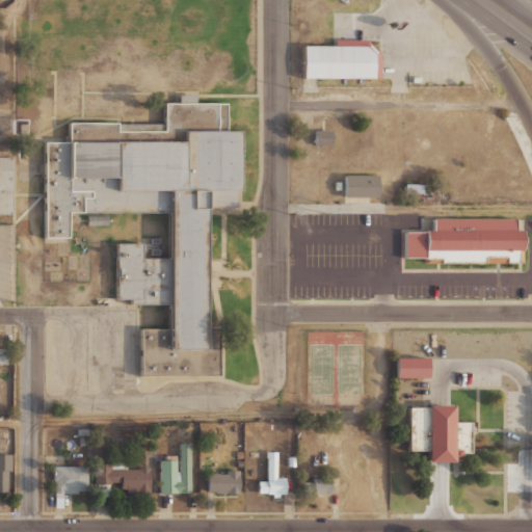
[(377,53),(377,78),(299,78),(299,46),(331,46),(331,40),(365,40),(377,53)]
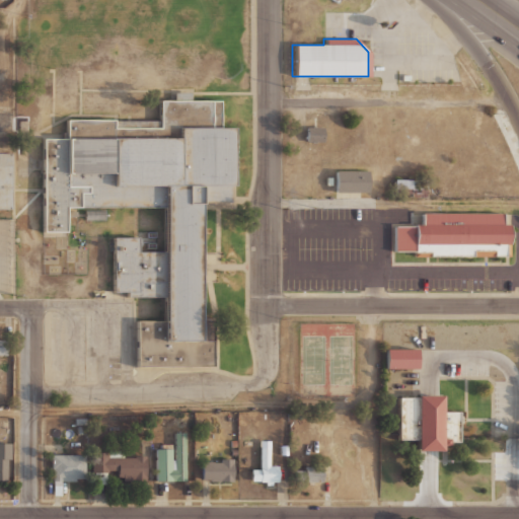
[(72,120),(72,138),(47,139),(48,232),(74,232),(74,207),(87,207),(87,193),(95,193),(94,183),(74,184),(74,174),(119,173),(119,187),(171,186),(171,250),(142,251),(142,236),(116,237),(117,290),(131,289),(131,297),(172,297),(173,320),(141,320),(142,365),(220,364),(219,328),(204,328),(203,200),(238,199),(237,129),(223,129),(223,101),(166,102),(167,129),(118,130),(118,120),(72,120)]
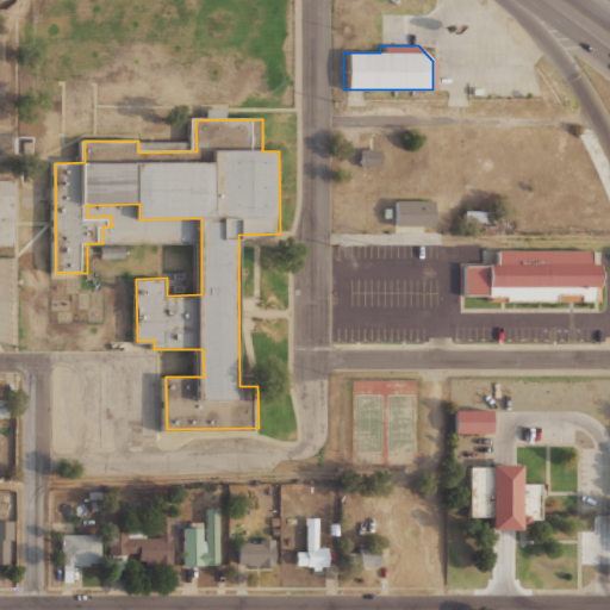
[(378,166),(360,166),(360,149),(378,149),(378,166)]
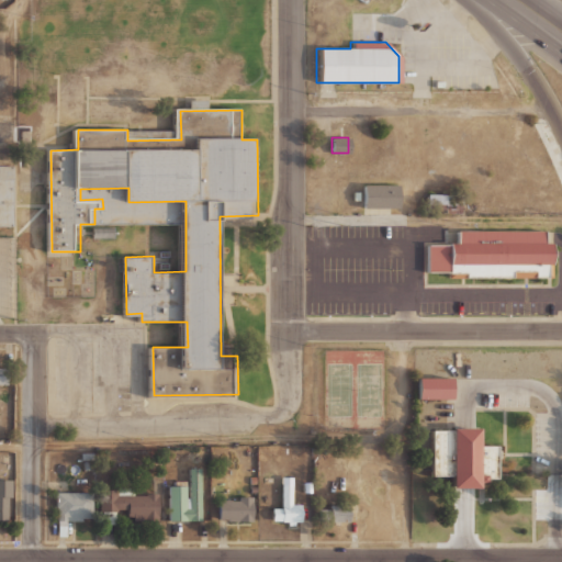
[(0,165),(0,228),(18,228),(18,165),(0,165)]
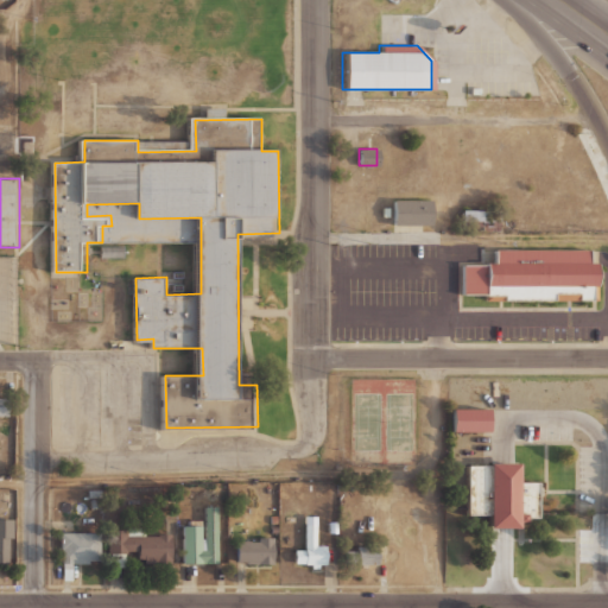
[(428,223),(390,223),(390,200),(428,200),(428,223)]
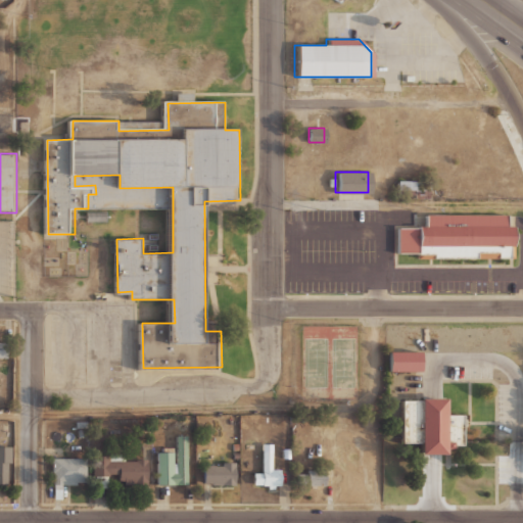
[(426,197),(394,197),(394,180),(426,180),(426,197)]
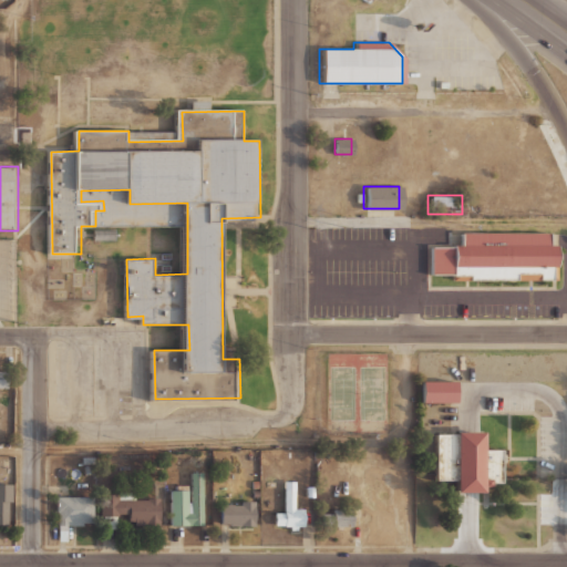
[(549,278),(449,278),(449,274),(428,274),(428,247),(449,247),(449,245),(457,245),(457,233),(545,233),(545,245),(549,245),(549,278)]
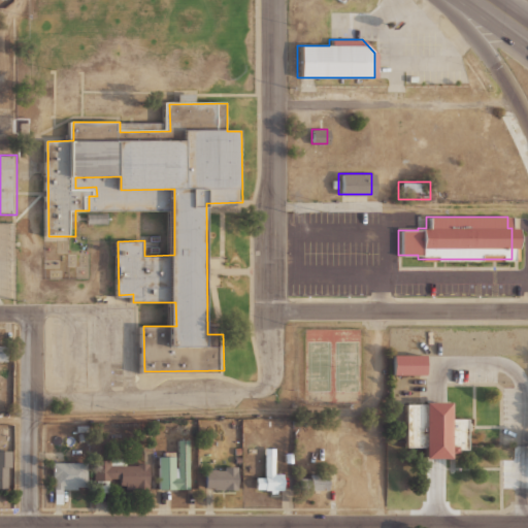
[(0,343),(0,361),(8,361),(8,343),(0,343)]
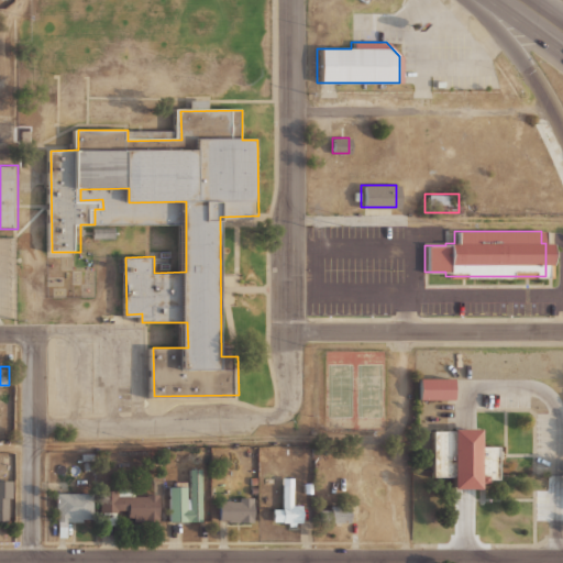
[(449,399),(414,399),(414,378),(449,378),(449,399)]
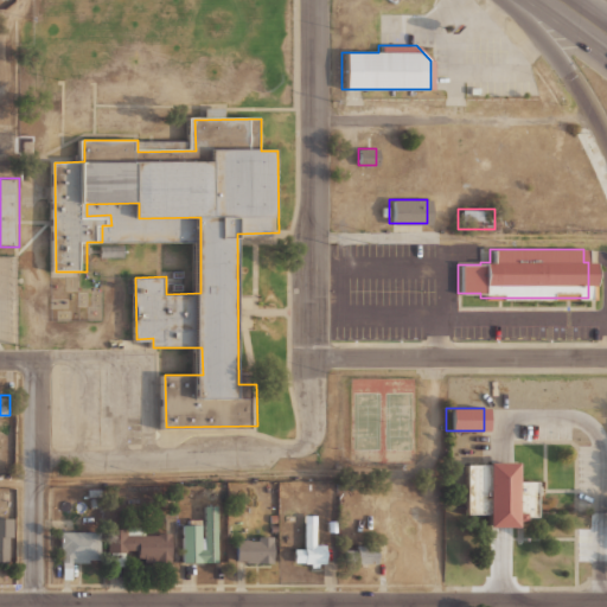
[(461,513),(461,465),(480,465),(480,462),(510,462),(510,481),(531,481),(531,516),(522,516),(522,518),(519,518),(519,521),(510,521),(510,526),(480,526),(480,513),(461,513)]
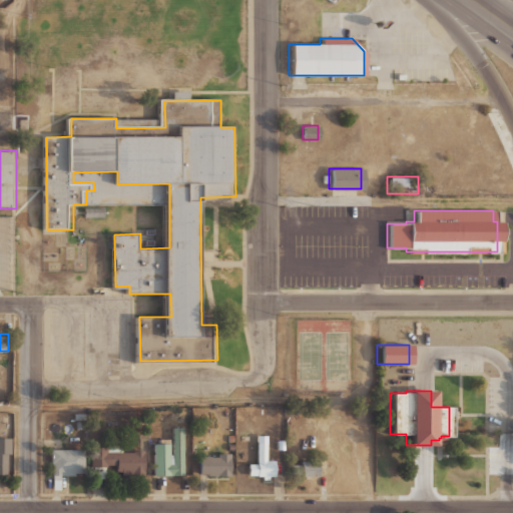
[(183,427),(173,427),(173,442),(154,442),(154,474),(183,474),(183,427)]
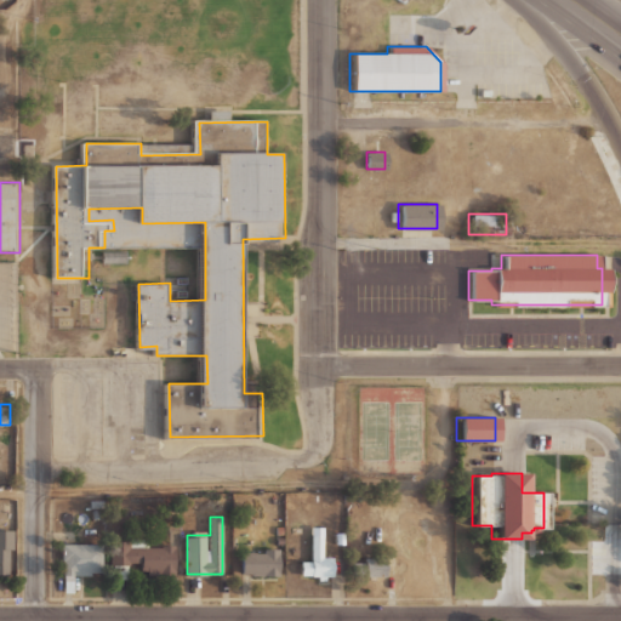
[(0,576),(13,576),(13,528),(0,528),(0,576)]
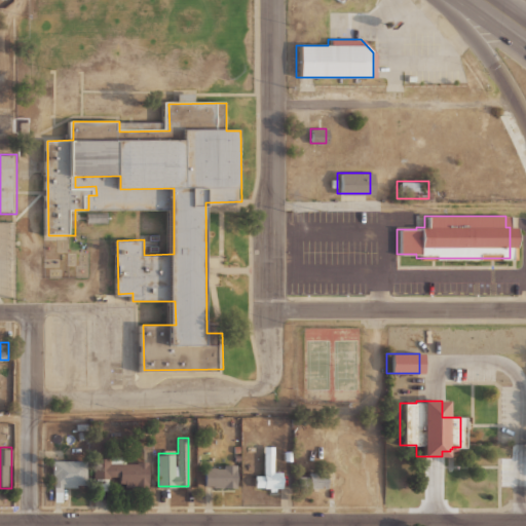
[(282,471),(272,471),(272,453),(264,453),(264,474),(256,474),(256,490),(282,490),(282,471)]
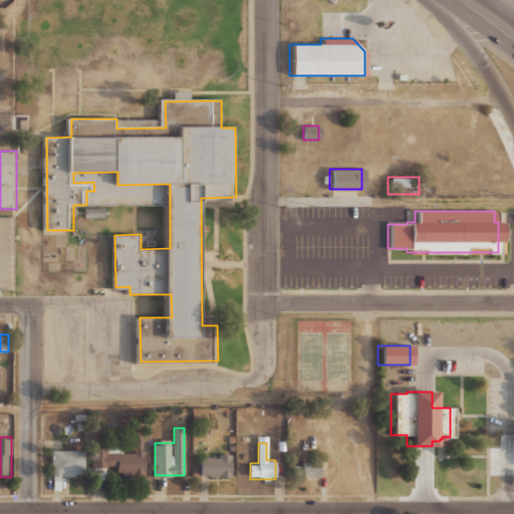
[(145,447),(90,448),(90,467),(119,467),(119,476),(146,476),(145,447)]
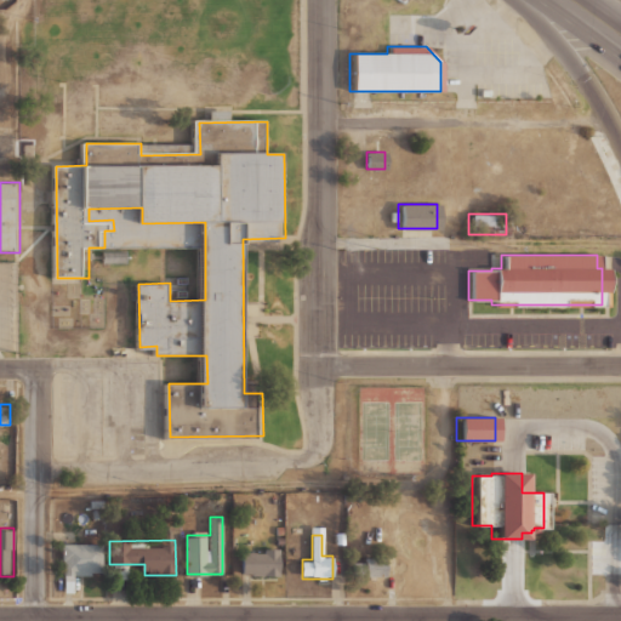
[(103,542),(62,542),(62,576),(103,576),(103,542)]
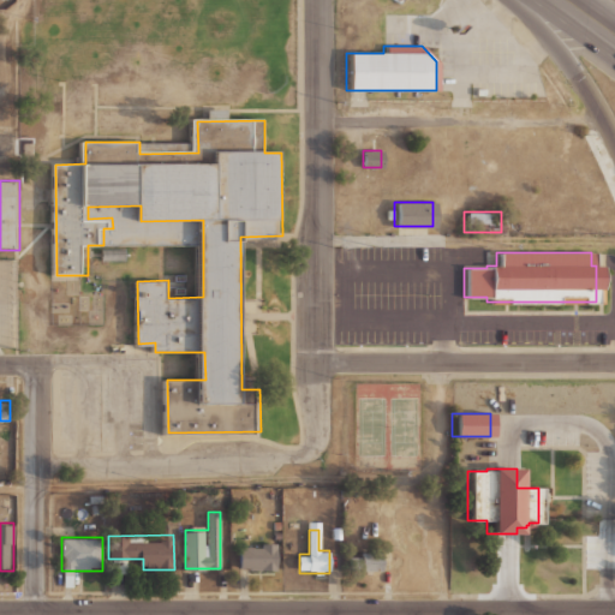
[(275,545),(238,545),(238,569),(275,569),(275,545)]
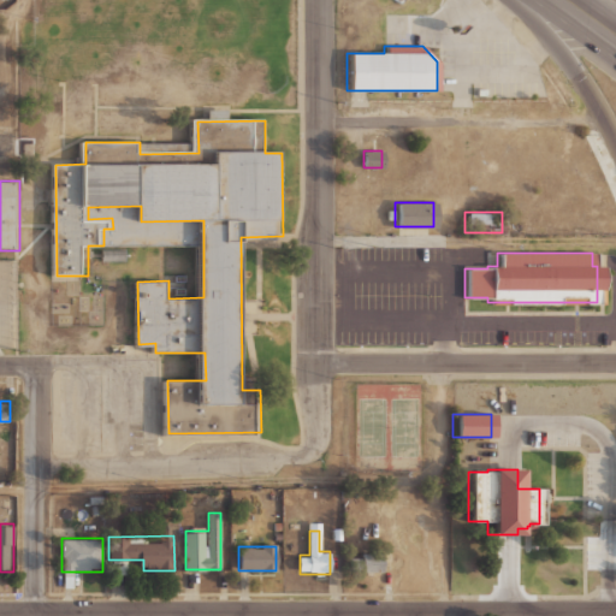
[(383,572),(383,554),(353,554),(353,572),(383,572)]
